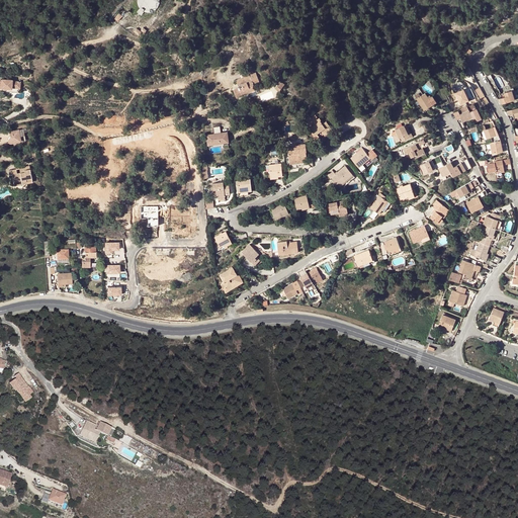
[(240,87),(234,90),(237,97),(255,90),(253,85),(254,84),(254,83),(259,81),(256,73),(250,75),(251,78),(245,81),(246,83),(245,83),(242,84),(243,87),(241,88),(240,87)]
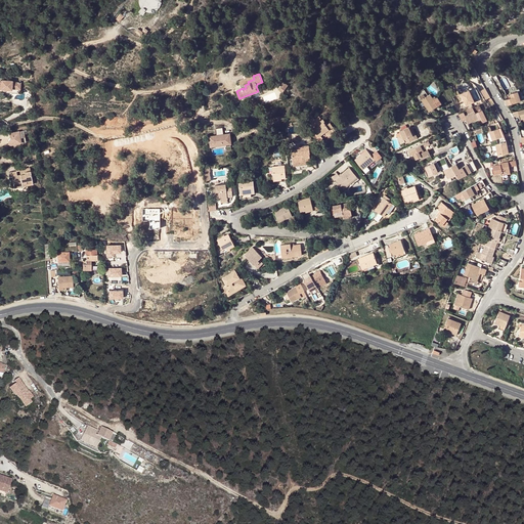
[(1,81),(0,81),(0,92),(1,91),(1,89),(12,89),(12,88),(20,89),(22,82),(13,81),(13,80),(2,80),(2,81),(1,81)]
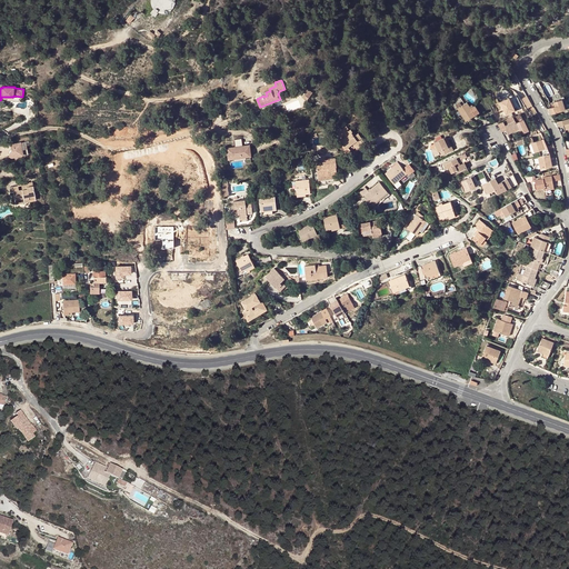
[(513,110),(520,106),(515,96),(508,100),(513,110)]
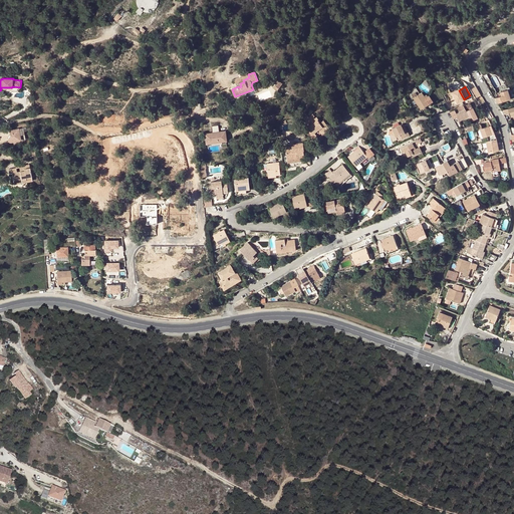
[(476,98),(481,95),(476,86),(471,89),(476,98)]
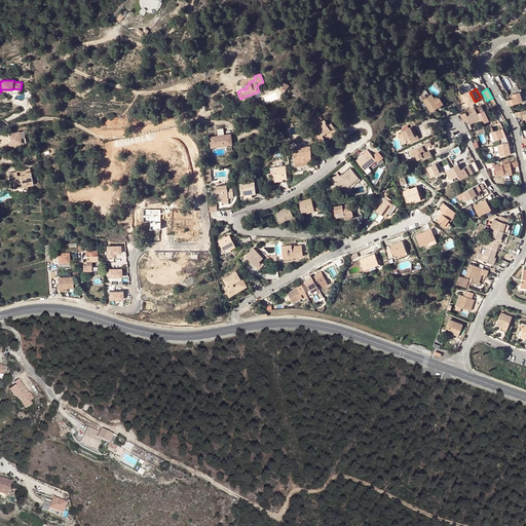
[(463,90),(459,94),(466,107),(475,102),(467,89),(464,91),(463,90)]
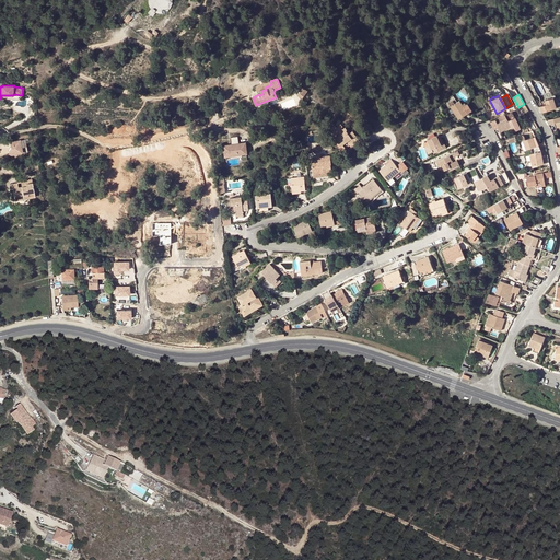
[(544,113),(559,108),(556,97),(547,100),(549,104),(543,106),(544,113)]
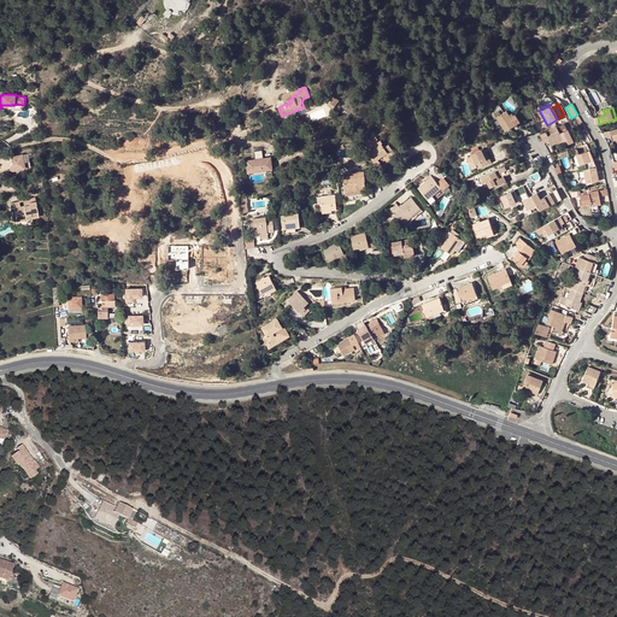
[(507,113),(497,119),(505,133),(518,125),(512,115),(510,117),(507,113)]
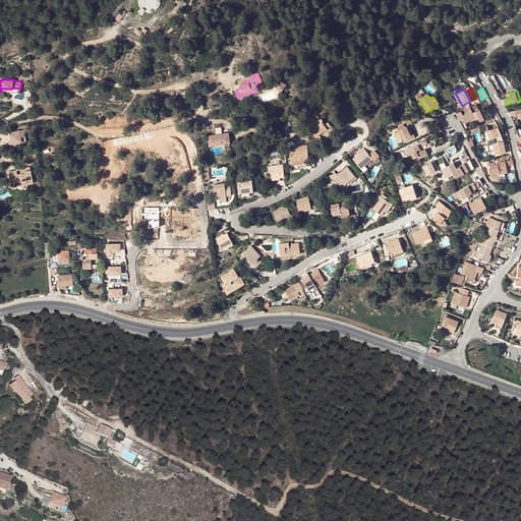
[(520,109),(511,111),(512,115),(517,114),(518,119),(520,119),(520,118),(520,109)]
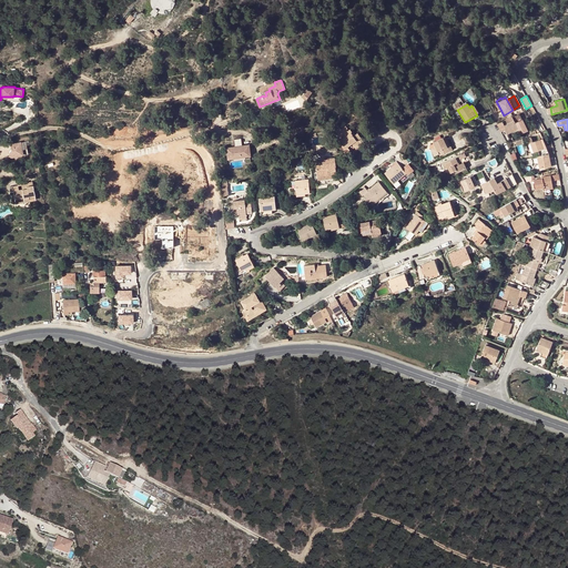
[(505,127),(503,123),(498,125),(501,133),(506,131),(508,135),(518,130),(520,134),(528,132),(523,121),(516,124),(515,122),(505,127)]
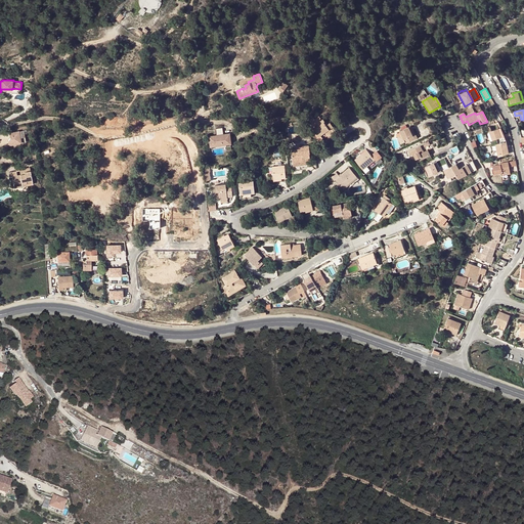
[(319,136),(321,135),(325,132),(328,135),(332,132),(332,133),(336,130),(334,126),(331,123),(326,125),(324,122),(325,121),(323,119),(321,120),(320,119),(321,118),(319,116),(315,119),(314,118),(310,121),(314,126),(312,127),(319,136)]
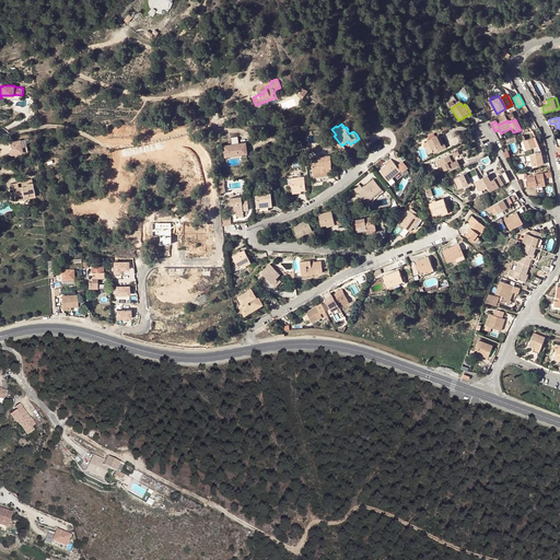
[(231,147),(224,148),(225,156),(230,156),(230,158),(241,155),(242,163),(246,162),(244,144),(238,146),(237,137),(230,138),(231,147)]
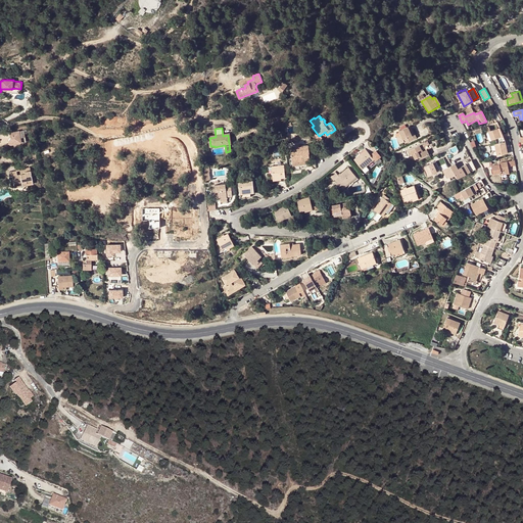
[(413,137),(409,128),(400,132),(405,141),(407,145),(415,141),(413,137)]
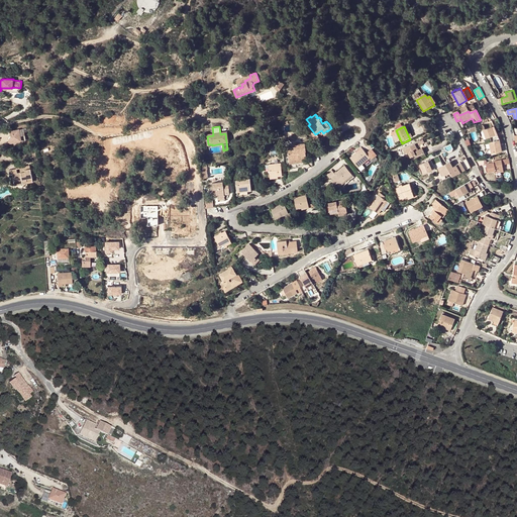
[(406,126),(404,126),(408,135),(410,139),(413,137),(411,133),(410,134),(406,126)]
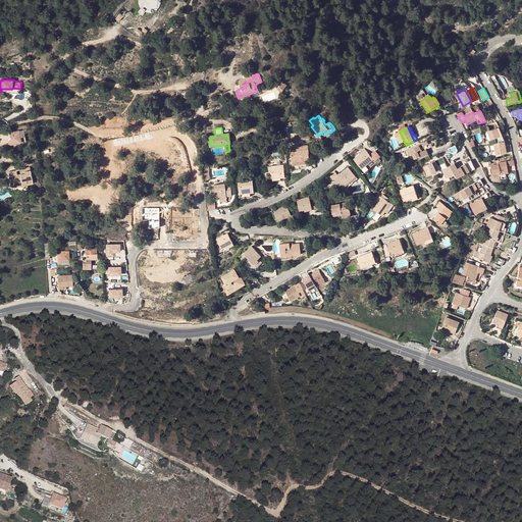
[(13,144),(23,143),(22,129),(11,131),(13,144)]
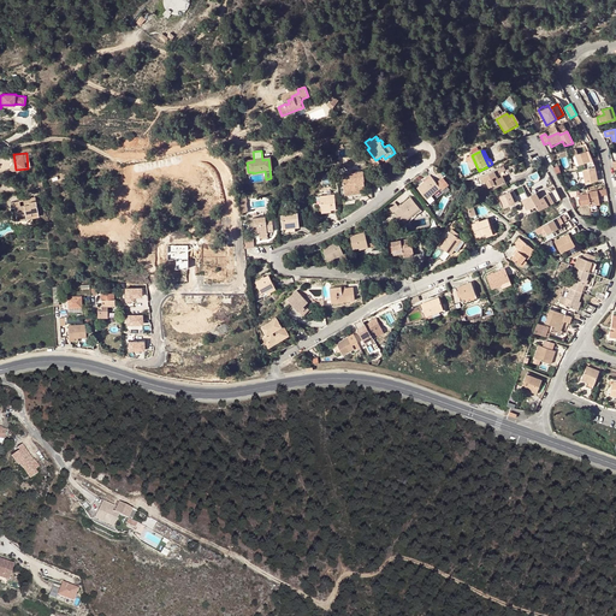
[(579,171),(582,170),(594,167),(594,166),(592,161),(588,163),(585,153),(578,155),(574,157),(579,171)]
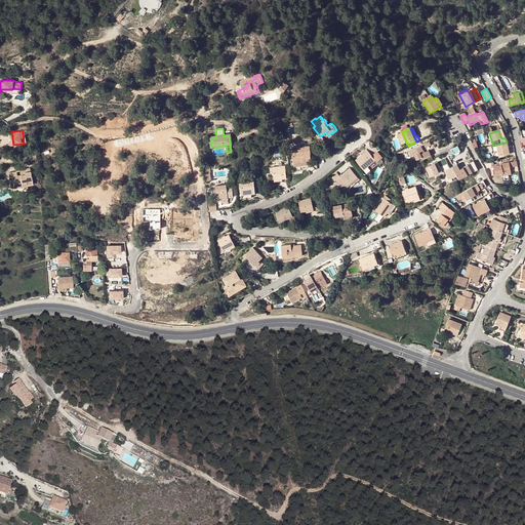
[(433,142),(410,153),(412,157),(415,156),(417,160),(422,158),(423,160),(432,156),(430,152),(436,149),(433,142)]
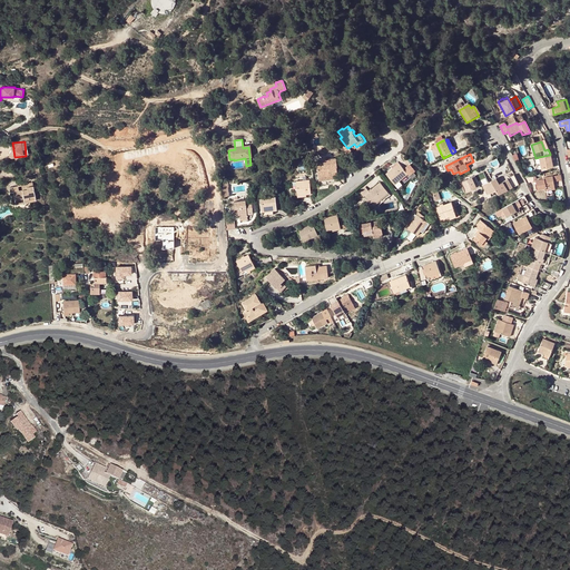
[(553,168),(551,155),(550,155),(539,157),(541,170),(553,168)]
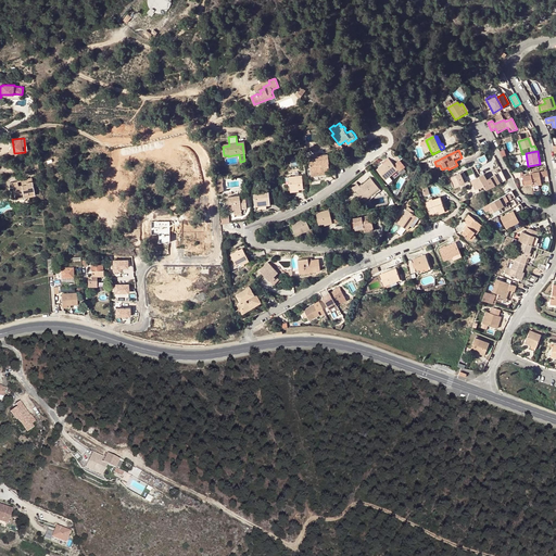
[(328,154),(310,156),(312,180),(319,180),(319,177),(330,176),(329,163),(328,154)]
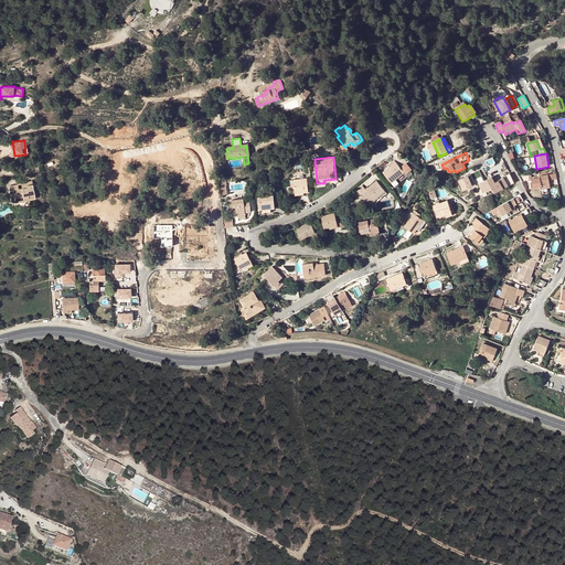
[(390,167),(383,172),(392,182),(397,178),(404,172),(406,174),(409,171),(412,169),(406,162),(404,164),(401,168),(396,162),(394,163),(390,167)]
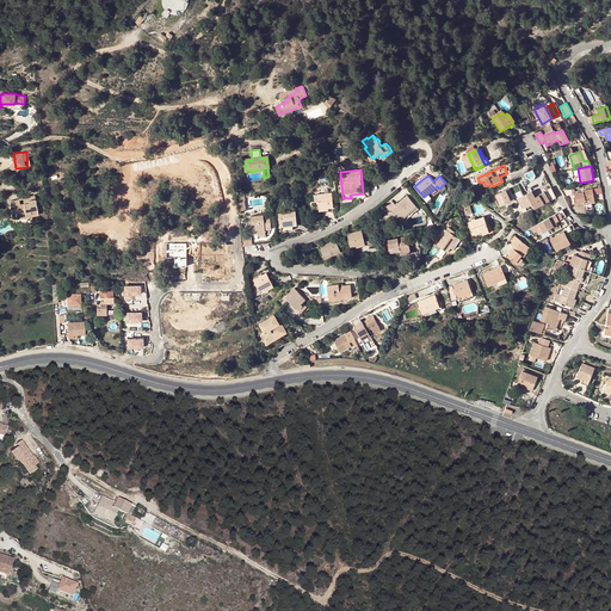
[(536,196),(534,191),(524,196),(525,201),(524,202),(526,207),(534,204),(536,202),(538,208),(557,198),(551,187),(536,196)]
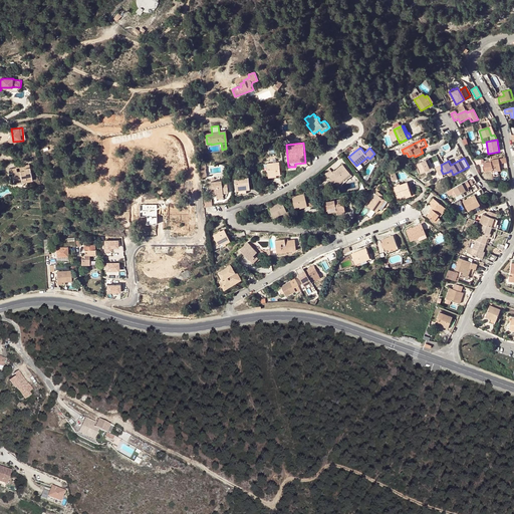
[(418,164),(423,174),(434,169),(430,159),(418,164)]
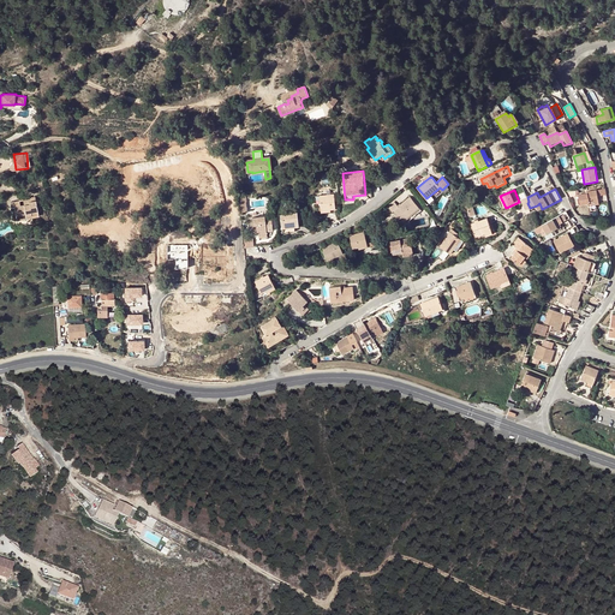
[(579,207),(590,204),(590,203),(598,202),(597,197),(607,196),(605,190),(585,193),(585,195),(578,196),(579,207)]
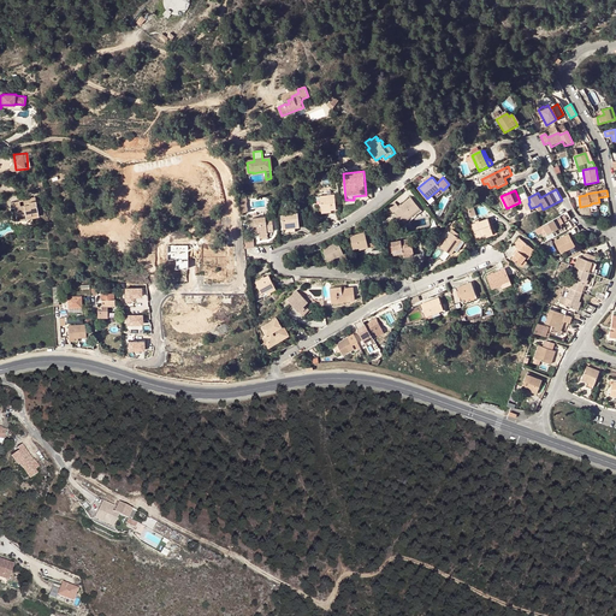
[(320,196),(323,211),(330,209),(337,209),(335,194),(320,196)]
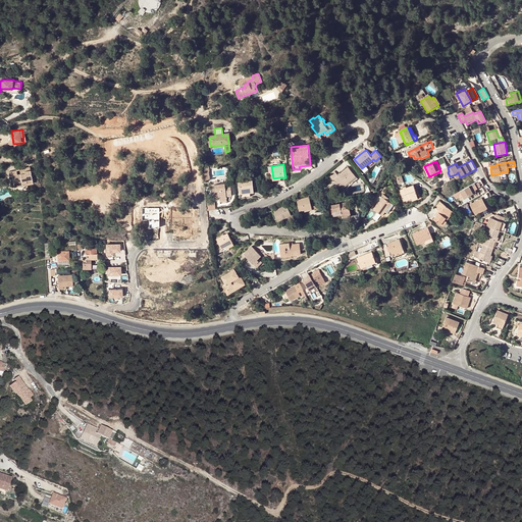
[(335,171),(330,175),(333,179),(334,178),(342,188),(343,187),(356,175),(349,167),(338,175),(335,171)]
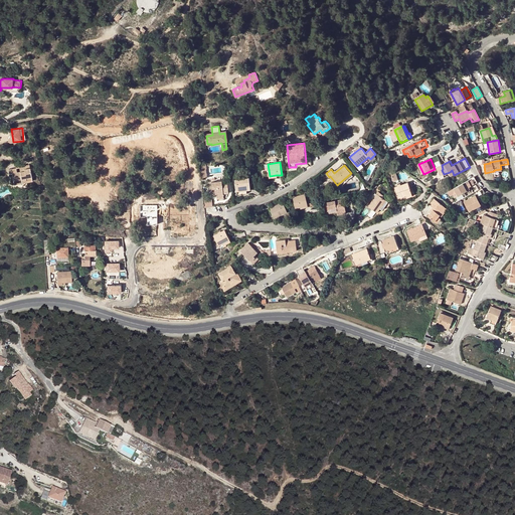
[(17,172),(16,168),(9,170),(9,174),(12,173),(14,184),(32,181),(30,168),(24,169),(25,170),(17,172)]
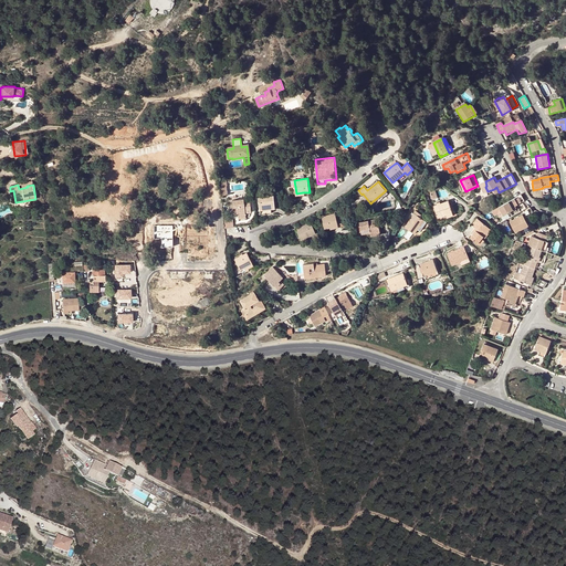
[(386,190),(371,202),(373,205),(374,203),(375,205),(389,194),(386,190)]
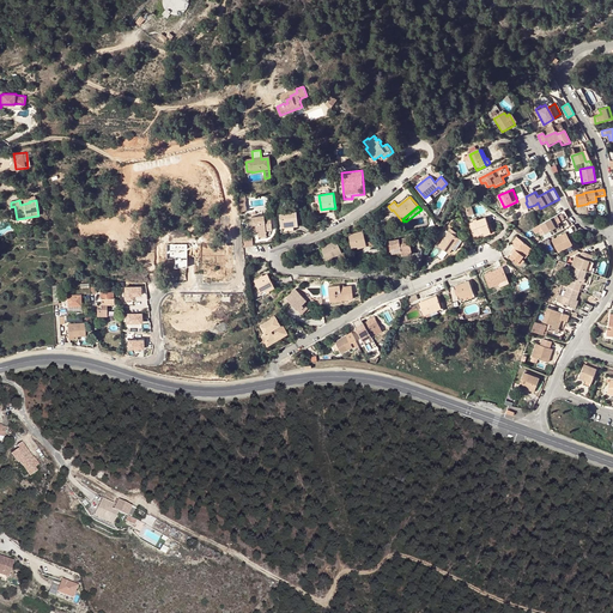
[(297,212),(280,213),(283,231),(295,230),(293,226),(293,224),(298,223),(297,212)]
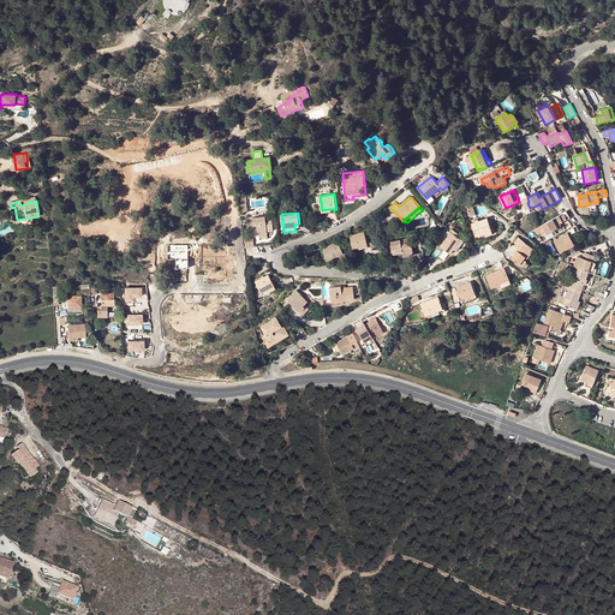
[(561,224),(561,226),(572,221),(569,218),(568,214),(559,219),(561,224)]
